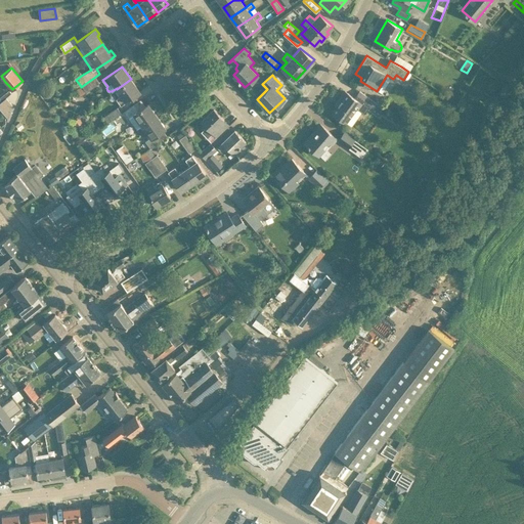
[(77,89),(81,95),(99,82),(95,77),(81,87),(81,86),(77,89)]
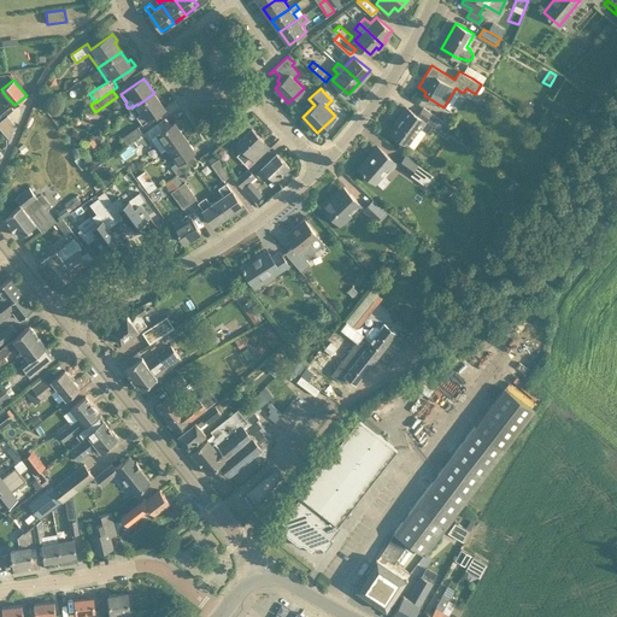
[(142,124),(154,116),(165,109),(154,93),(137,105),(144,112),(136,116),(142,124)]
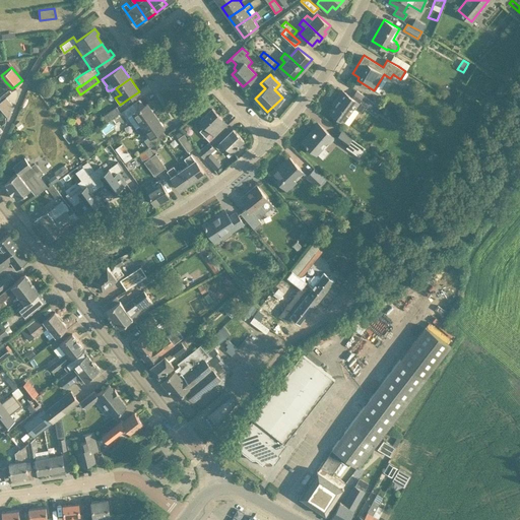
[(0,96),(0,99),(1,101),(6,96),(11,91),(9,88),(0,96)]
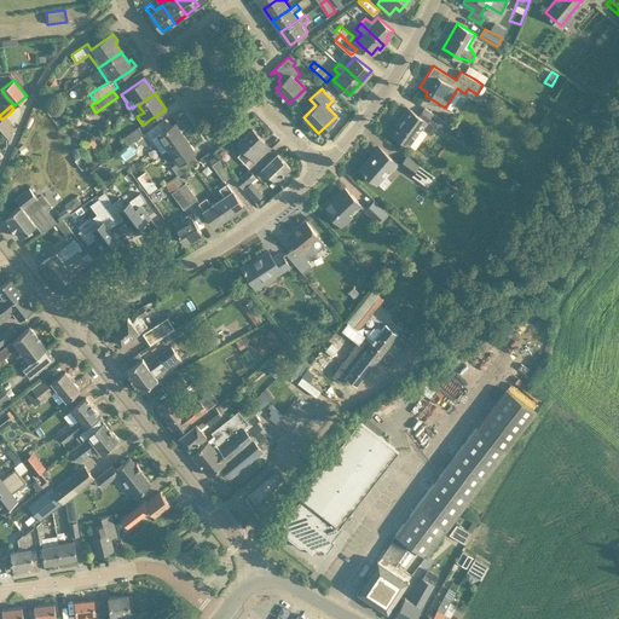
[(393,133),(403,140),(409,144),(421,127),(431,134),(438,125),(449,133),(453,128),(424,108),(418,116),(408,108),(400,116),(404,119),(393,133)]
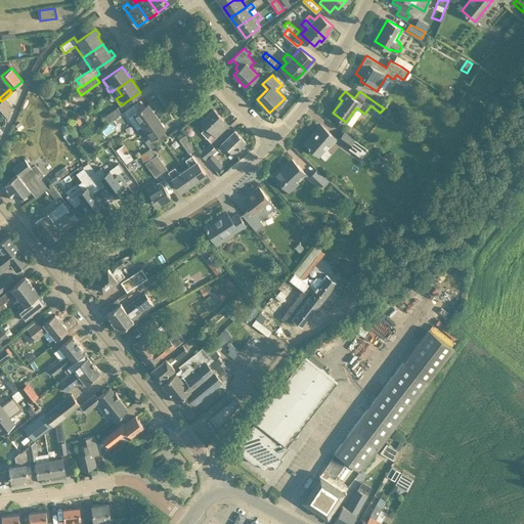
[(1,101),(0,102),(0,108),(7,118),(12,104),(6,97),(1,101)]
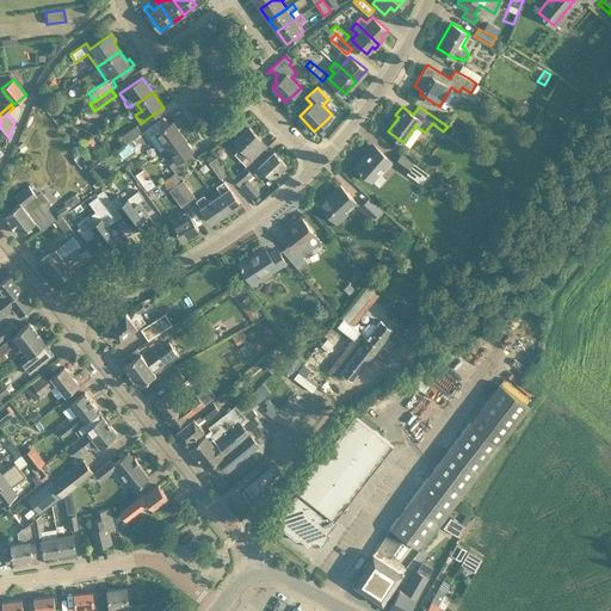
[(144,129),(160,152),(183,135),(173,121),(159,130),(154,123),(144,129)]
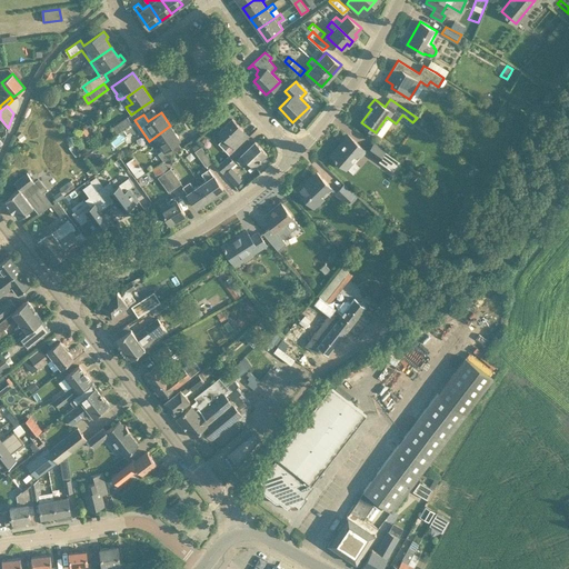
[(226,113),(218,121),(222,127),(218,130),(225,137),(218,142),(229,155),(236,149),(238,147),(246,139),(240,132),(243,129),(232,118),(231,118),(230,119),(226,113)]
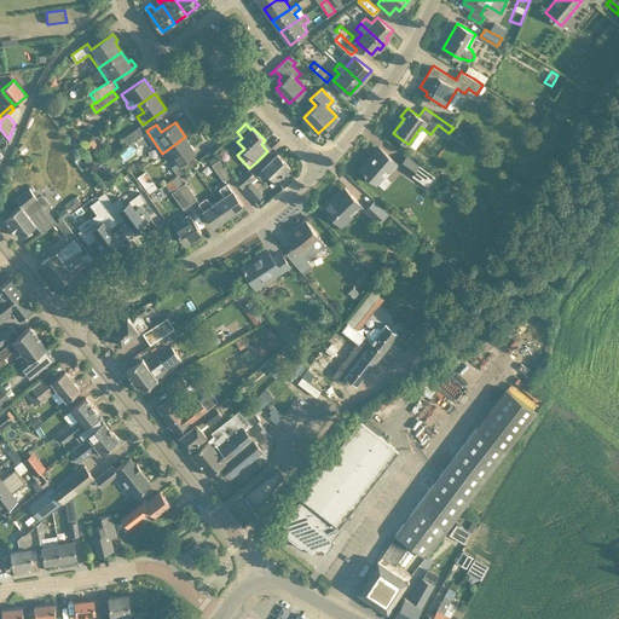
[(127,144),(143,133),(138,127),(122,138),(127,144)]
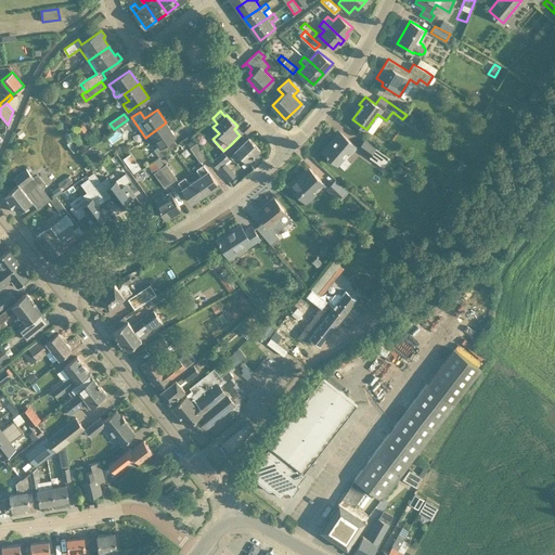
[(82,123),(77,127),(81,133),(87,129),(82,123)]
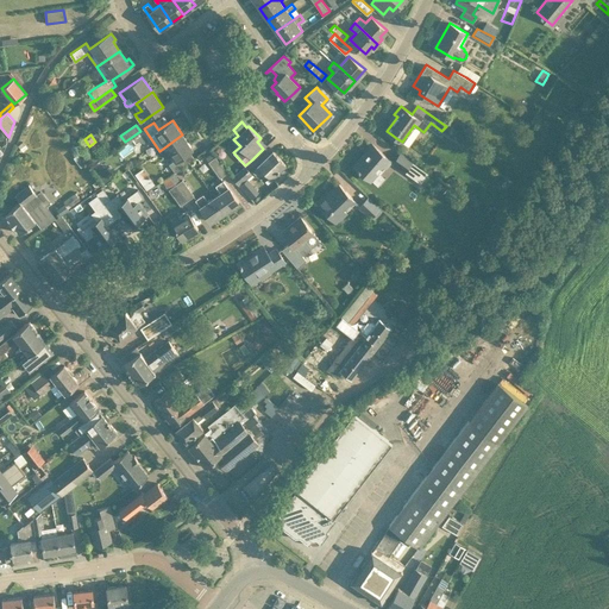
[(169,164),(175,171),(184,165),(179,158),(193,149),(182,135),(159,151),(164,157),(169,158),(173,156),(175,159),(169,164)]
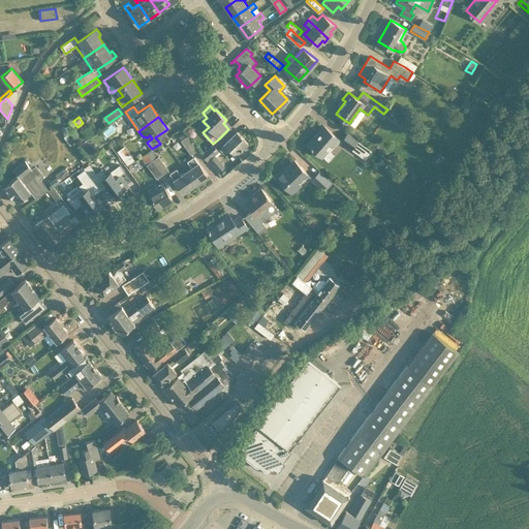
[(415,128),(410,124),(406,131),(411,134),(415,128)]
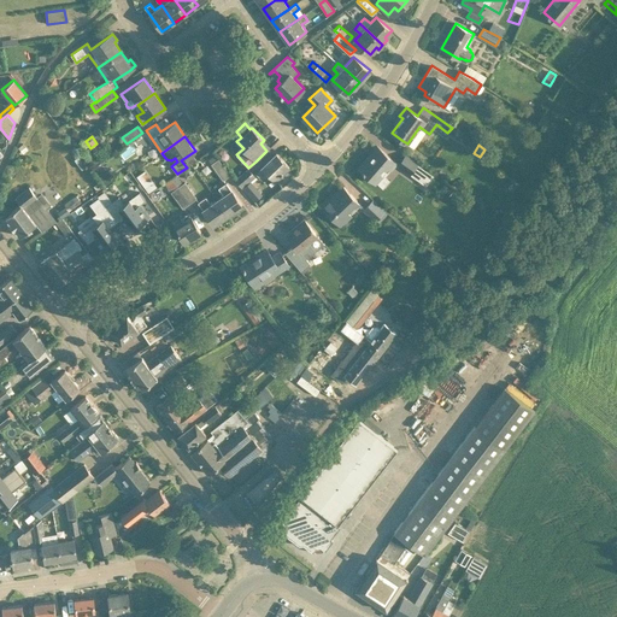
[(372,156),(360,170),(370,177),(375,182),(387,168),(391,170),(397,163),(386,154),(377,146),(370,153),(372,156)]
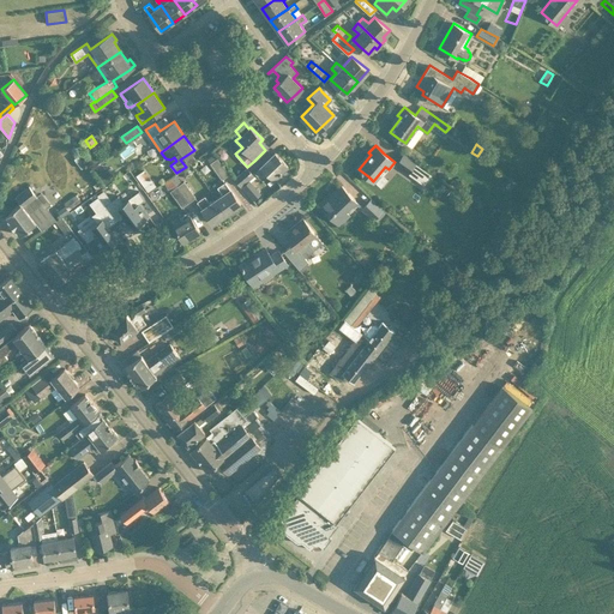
[(266,172),(274,179),(276,181),(282,175),(280,174),(288,166),(275,152),(254,172),(260,179),(266,172)]
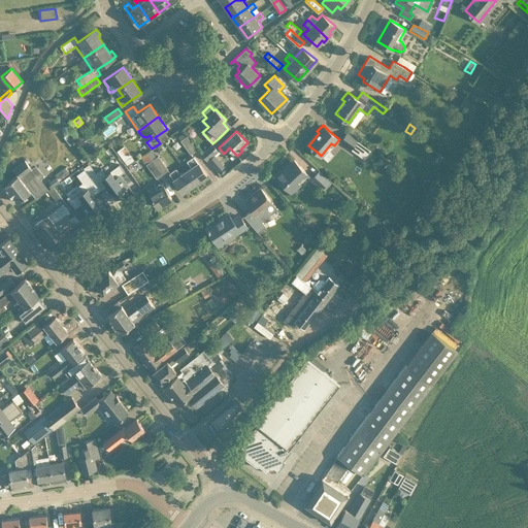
[(347,133),(341,141),(351,149),(359,154),(364,145),(361,143),(357,140),(347,133)]
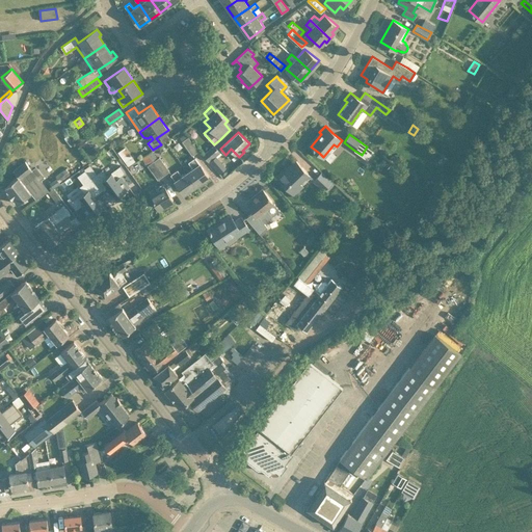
[(188,137),(182,141),(192,155),(200,150),(188,137)]
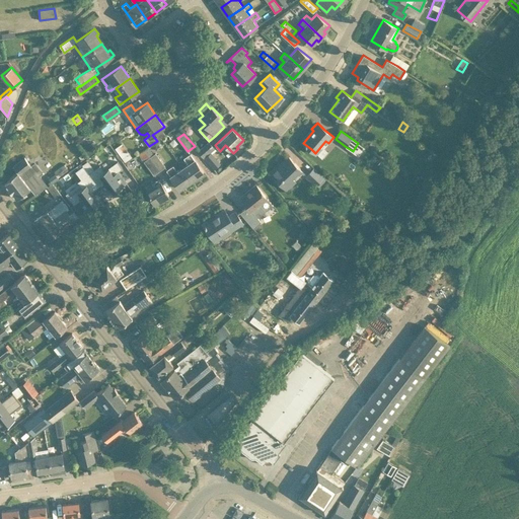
[(214,148),(209,141),(198,150),(204,157),(214,148)]
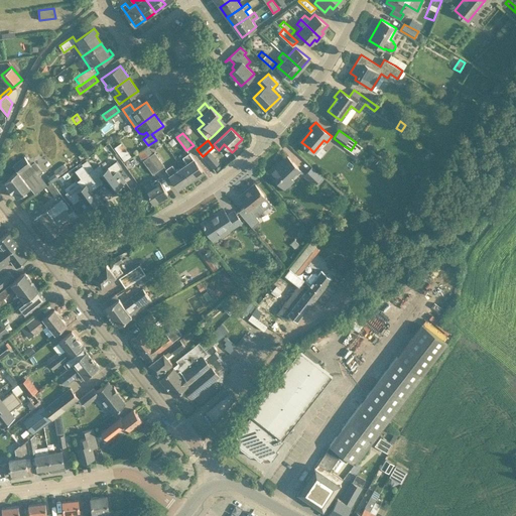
[(96,149),(90,141),(82,147),(88,155),(96,149)]
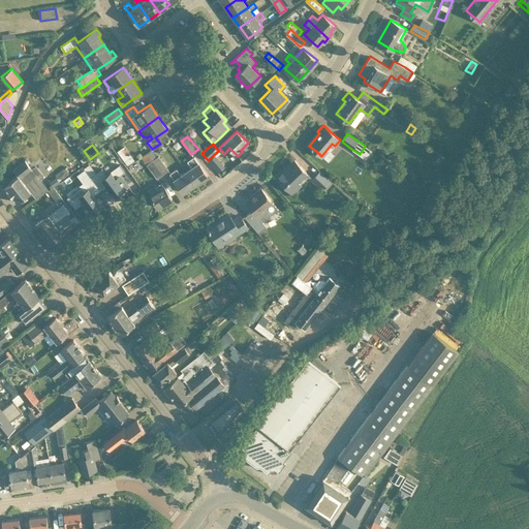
[(150,150),(147,153),(163,175),(168,170),(158,156),(157,157),(150,150)]
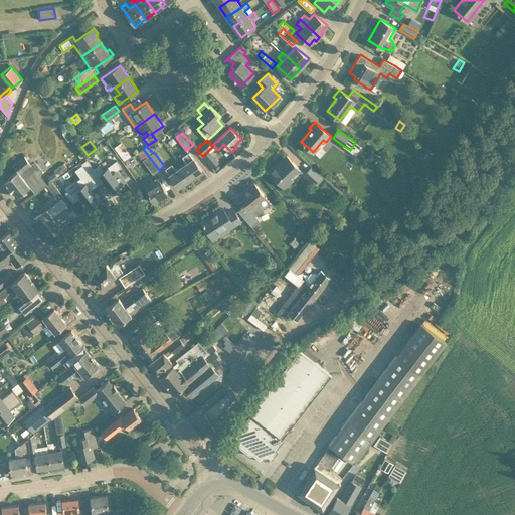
[(143,149),(137,153),(153,174),(159,170),(143,149)]
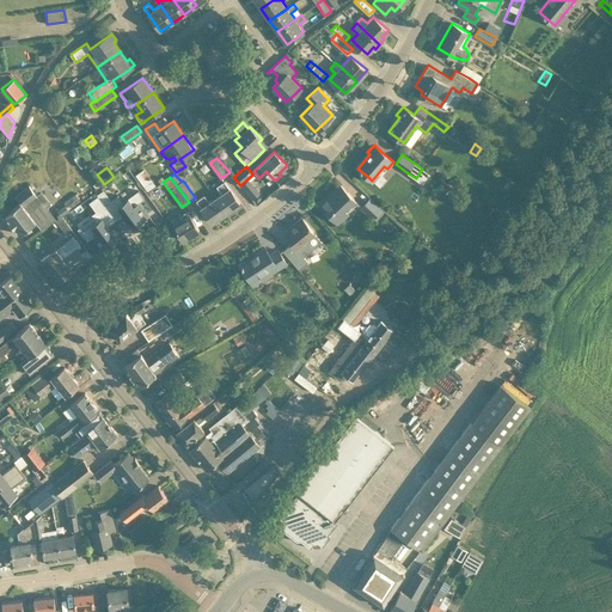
[(151,178),(141,185),(146,191),(155,185),(151,178)]
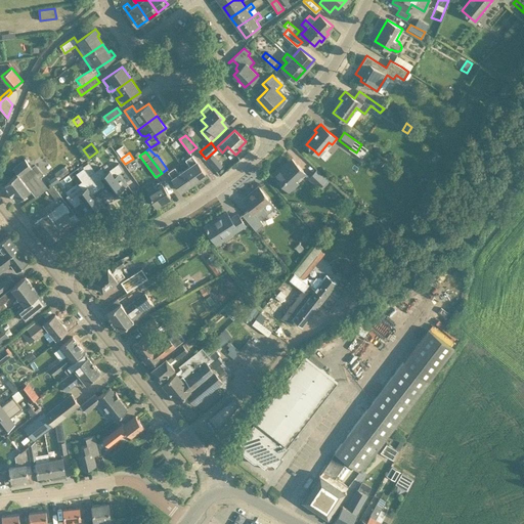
[(213,154),(207,160),(211,165),(218,160),(213,154)]
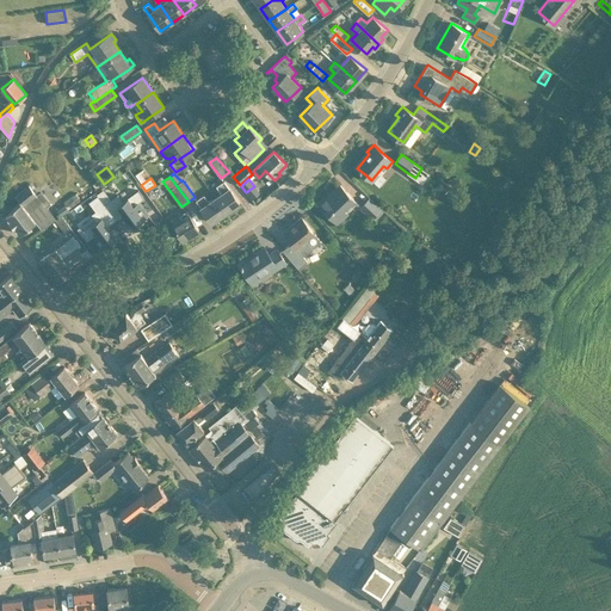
[(240,203),(233,192),(224,180),(217,186),(222,193),(215,198),(226,213),(240,203)]
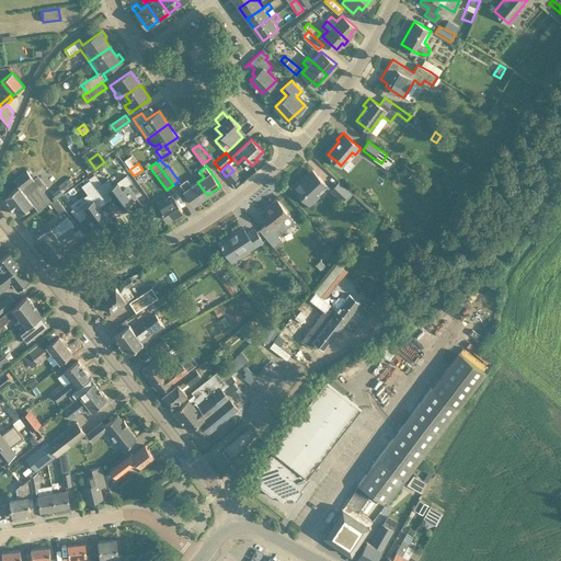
[(4,197),(18,214),(41,196),(35,190),(26,196),(22,190),(34,180),(26,170),(14,180),(19,185),(4,197)]
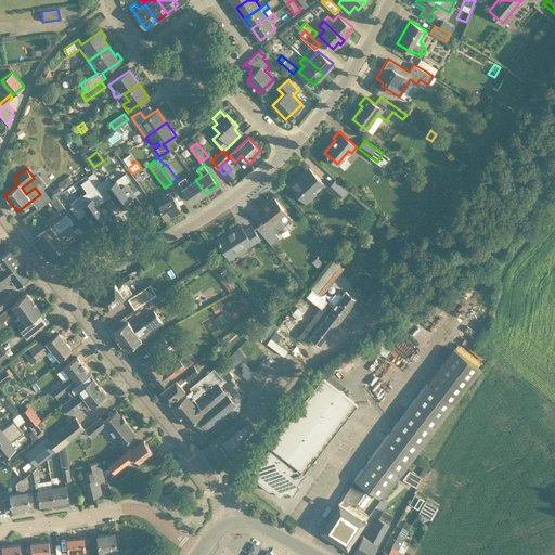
[(288,184),(296,192),(306,202),(314,193),(311,190),(321,180),(309,168),(301,176),(302,177),(298,180),(296,178),(288,184)]
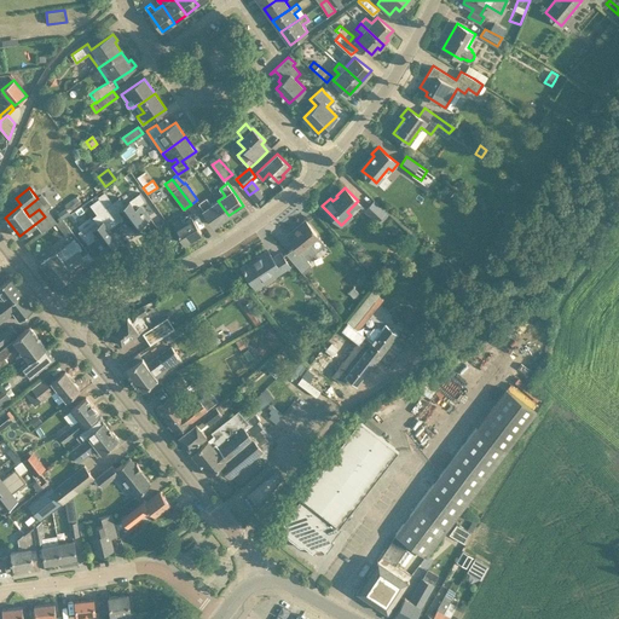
[(105,194),(99,197),(116,221),(125,215),(134,230),(150,218),(140,204),(146,201),(140,192),(125,203),(119,197),(111,202),(105,194)]
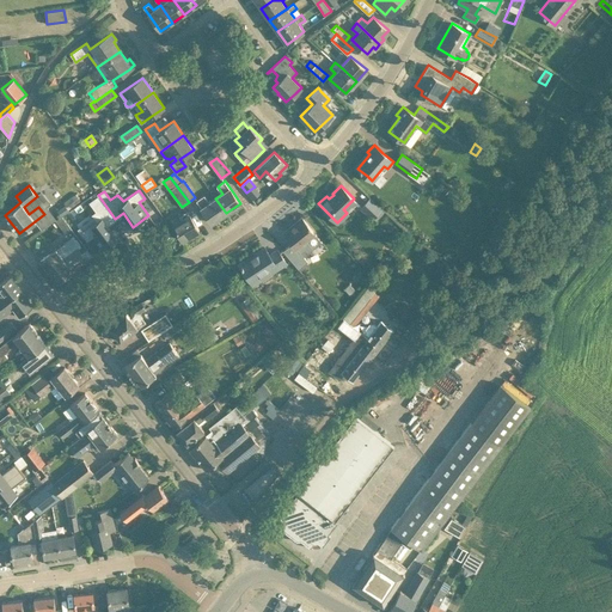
[(75,195),(63,203),(68,209),(80,201),(75,195)]
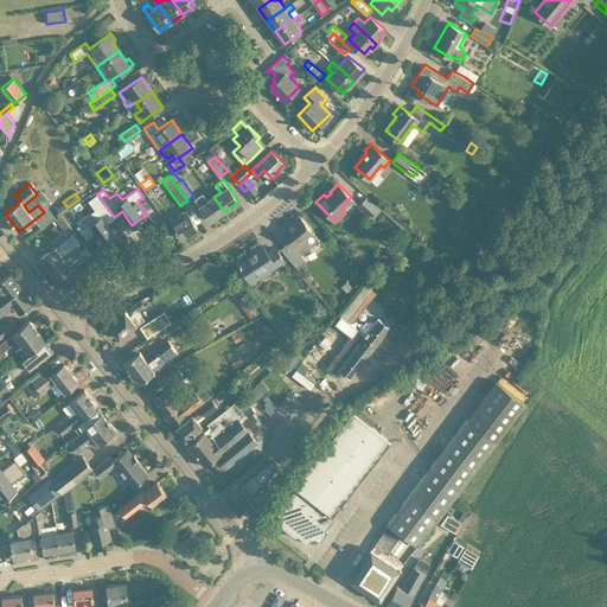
[(96,219),(81,230),(87,238),(91,235),(101,248),(117,236),(107,223),(114,217),(97,193),(88,200),(93,206),(95,209),(90,212),(96,219)]
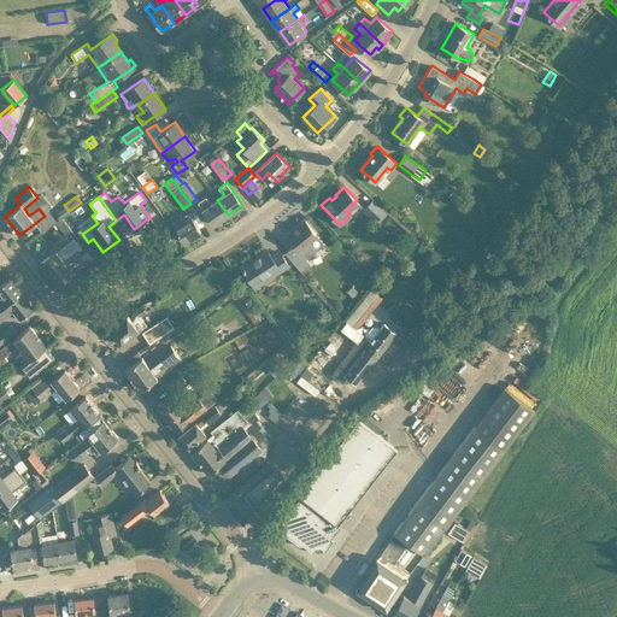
[(213,224),(228,215),(217,200),(211,204),(206,197),(198,203),(213,224)]
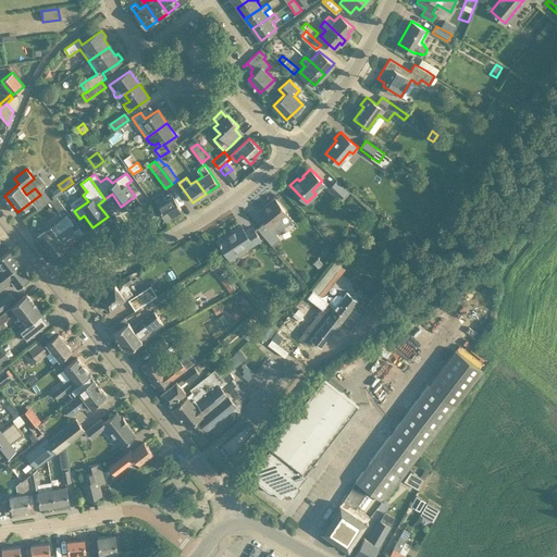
[(338,198),(342,200),(349,193),(346,190),(347,189),(336,180),(329,188),(338,198)]
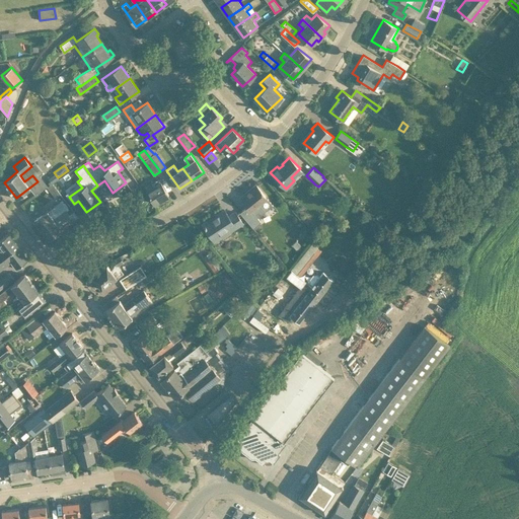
[(168,195),(163,187),(159,178),(151,183),(153,187),(147,191),(155,203),(168,195)]
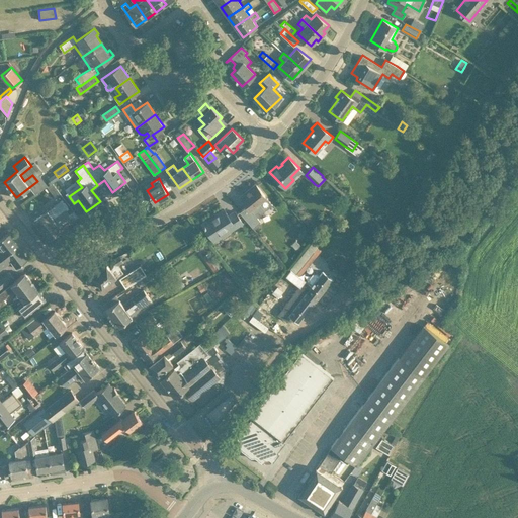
[(53,183),(47,187),(55,197),(60,193),(53,183)]
